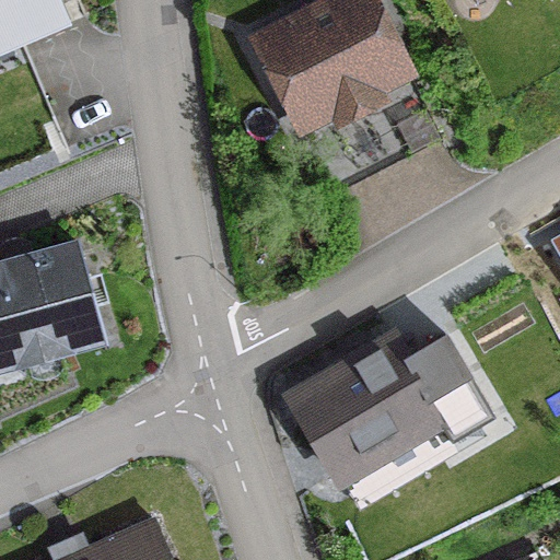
[(48,0),(0,0),(0,59),(63,33),(48,0)]
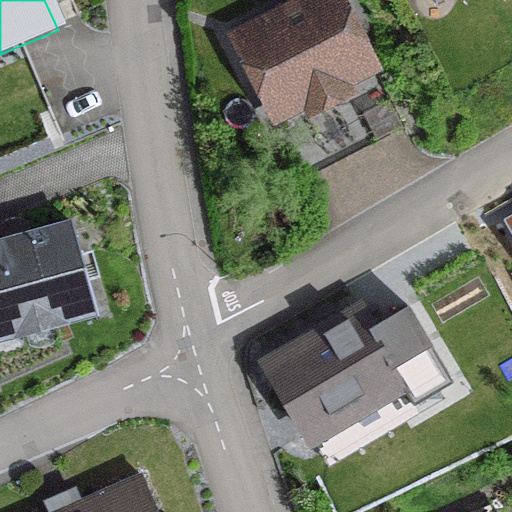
[(370,69),(334,0),(306,0),(231,39),(272,119),(302,103),(307,112),(344,93),(340,84),(370,69)]
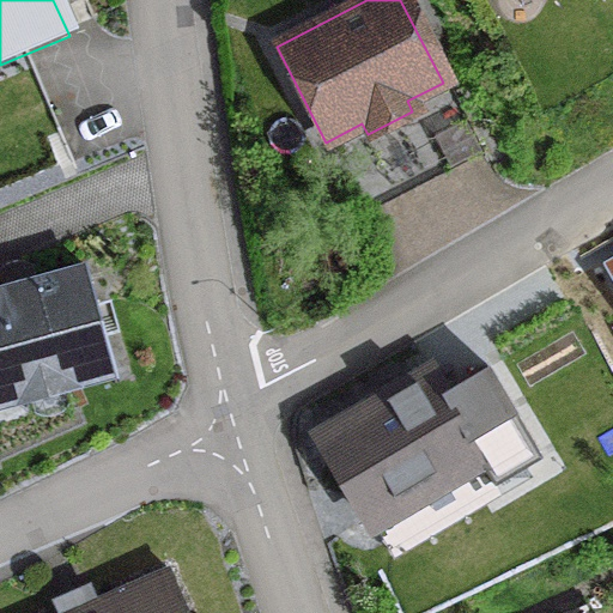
[(0,404),(111,374),(83,271),(30,285),(25,267),(0,274),(0,404)]
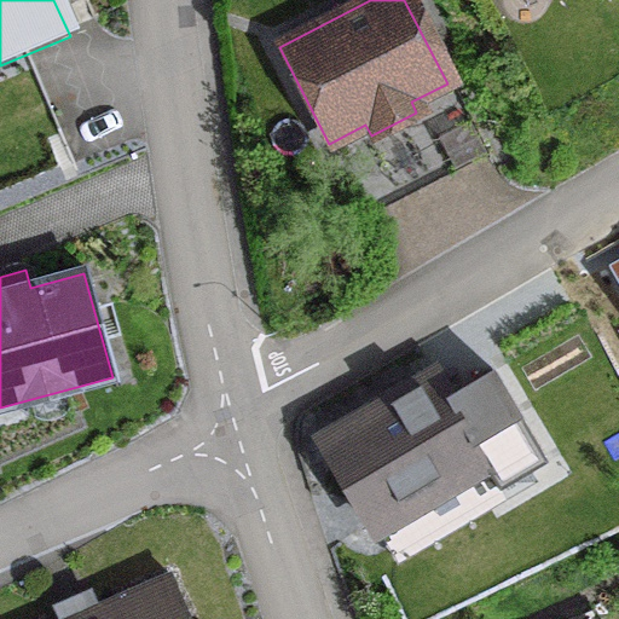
[(432,379),(319,445),(371,530),(482,464),(432,379)]
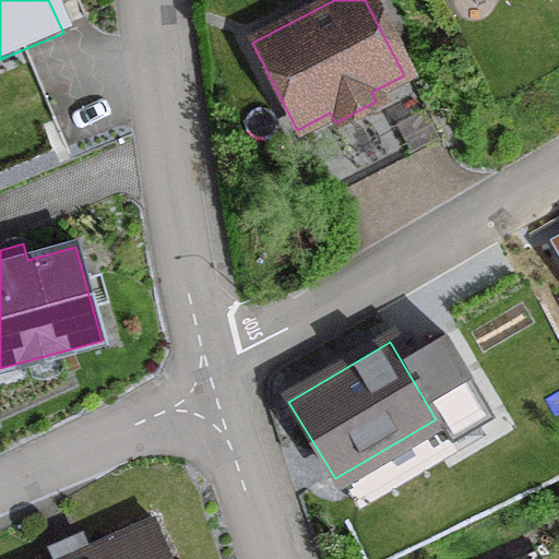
[(56,558),(166,558),(149,520),(56,558)]
